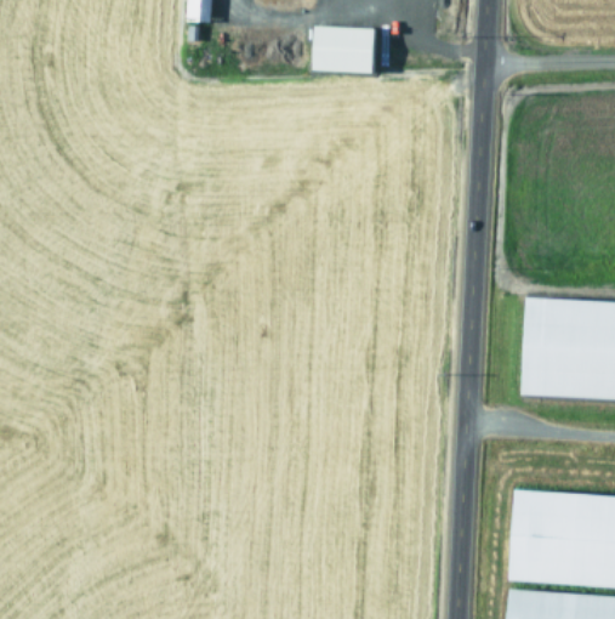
[(212,0),(212,24),(187,23),(188,0),(212,0)]
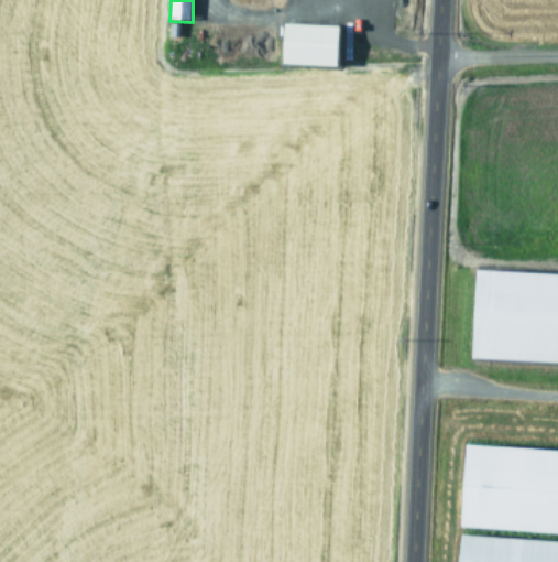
[(182,39),(172,39),(173,24),(183,25),(182,39)]
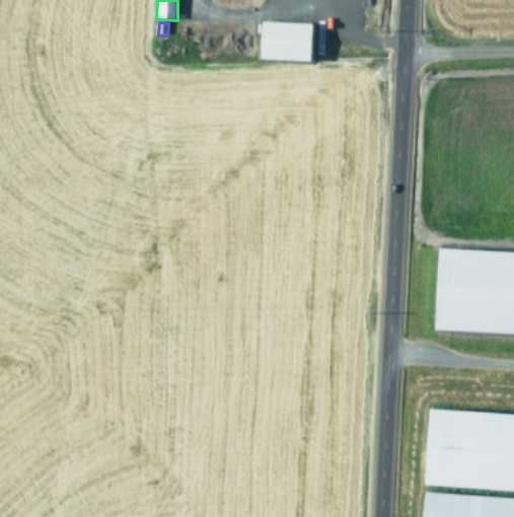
[(313,24),(312,62),(262,60),(263,22),(313,24)]
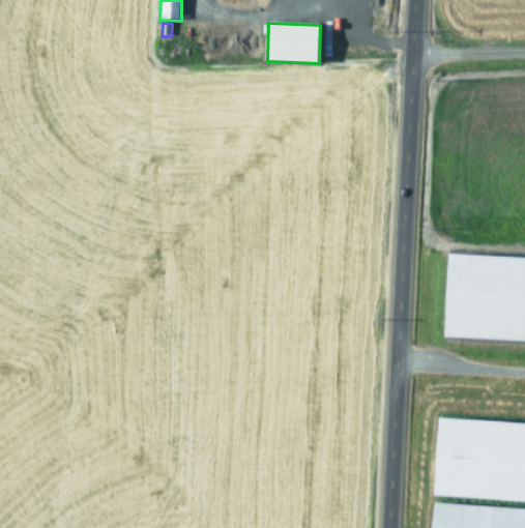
[(524,343),(443,339),(447,255),(524,258),(524,343)]
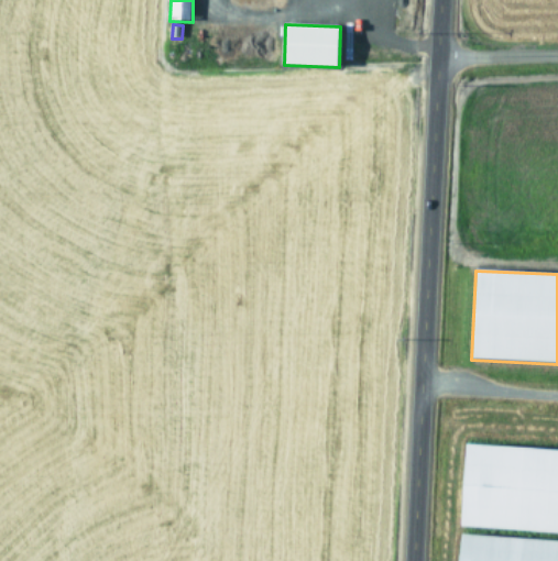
[(557,531),(459,525),(465,443),(557,449),(557,531)]
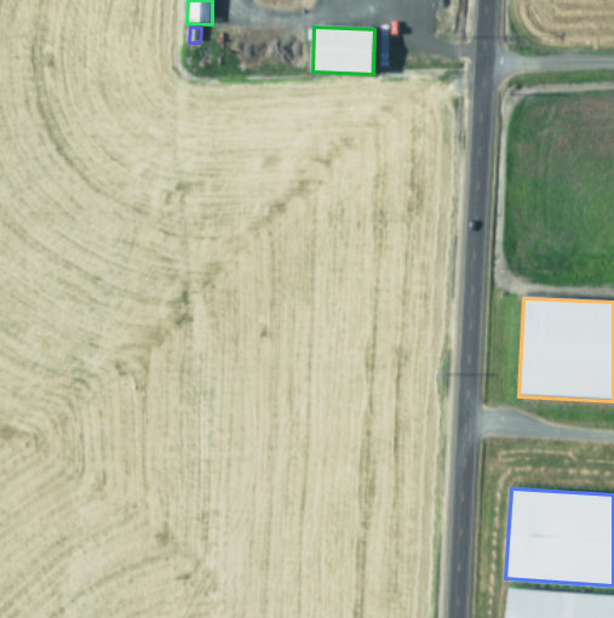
[(505,617),(508,588),(613,595),(613,617),(505,617)]
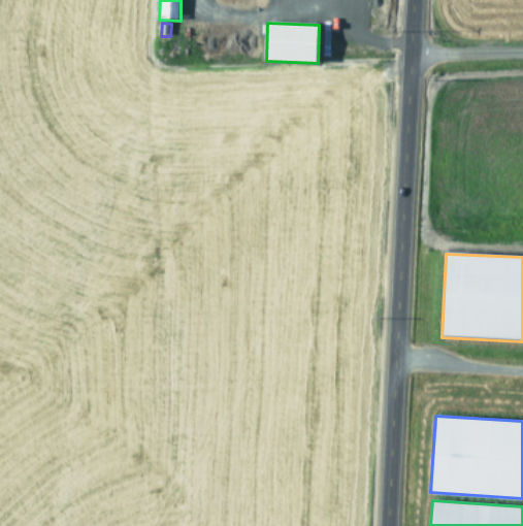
All buildings are outlined.
